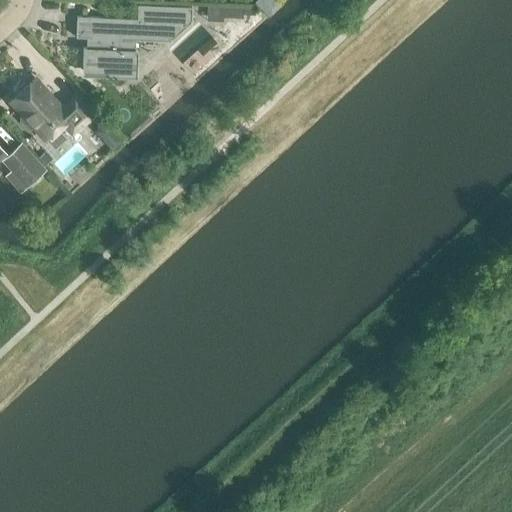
[(222,7),(222,16),(240,17),(240,14),(250,14),(250,7),(222,7)]
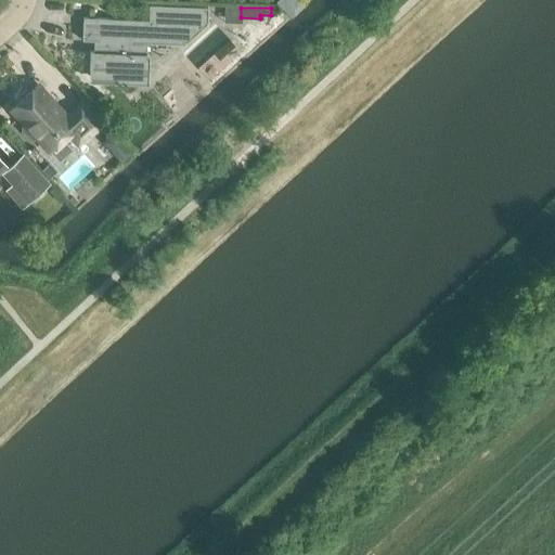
[(82,17),(81,40),(93,40),(93,52),(90,52),(89,69),(92,69),(91,78),(100,79),(100,82),(118,82),(118,79),(144,80),(144,72),(147,72),(149,54),(145,54),(145,42),(183,44),(207,23),(82,17)]
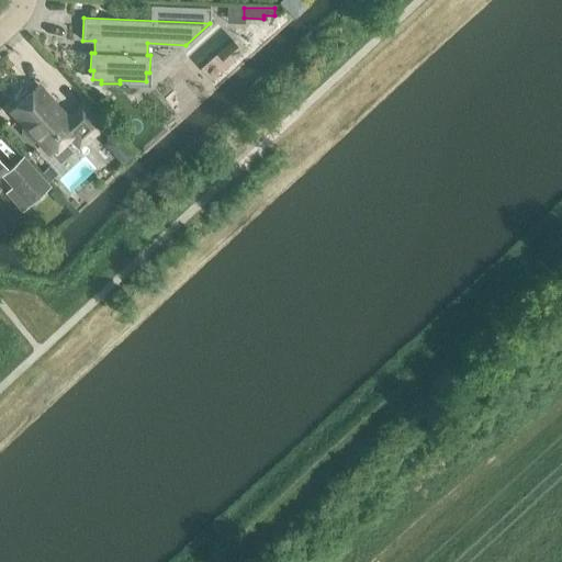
[(81,107),(68,119),(37,86),(10,111),(24,126),(22,128),(21,133),(30,142),(34,142),(36,139),(48,153),(68,135),(78,146),(100,127),(81,107)]
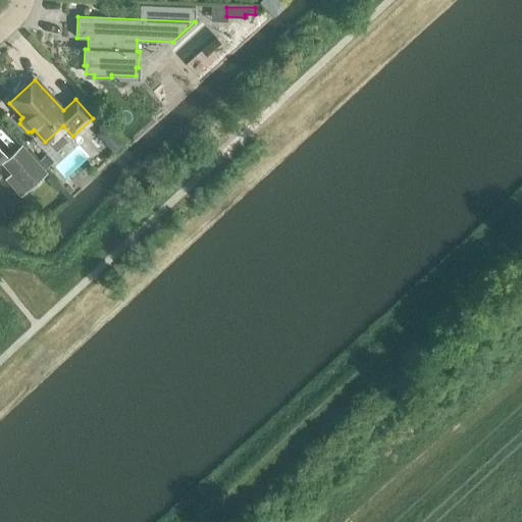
[(106,124),(96,134),(105,143),(114,134),(106,124)]
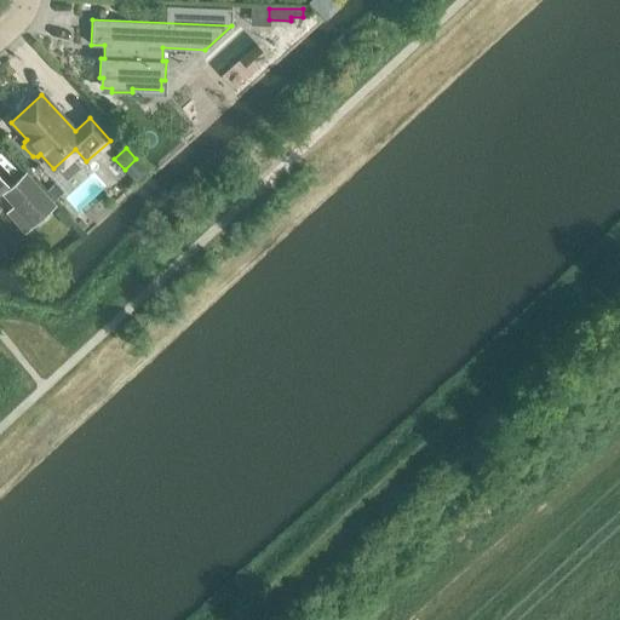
[(4,193),(32,224),(52,206),(24,176),(4,193)]
